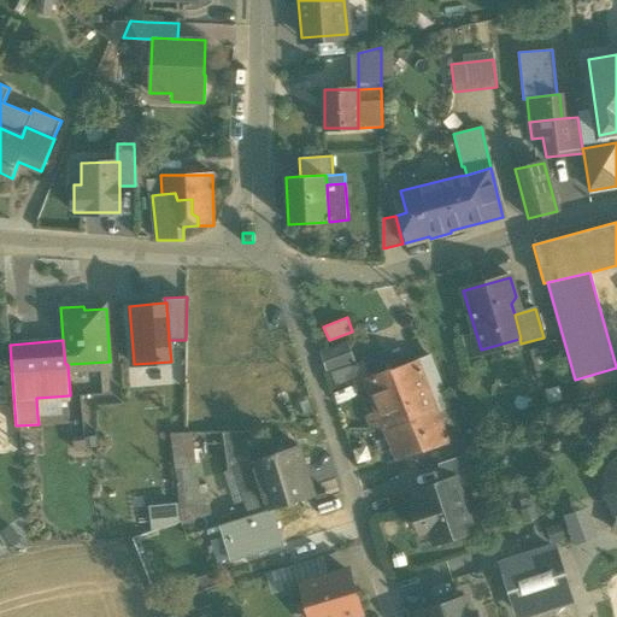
[(322,357),(327,370),(352,360),(348,347),(322,357)]
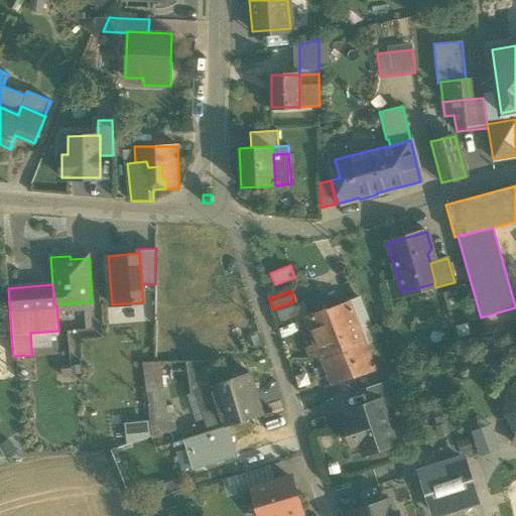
[(330,309),(328,310),(343,352),(364,345),(376,340),(376,339),(361,299),(348,303),(330,310),(330,309)]
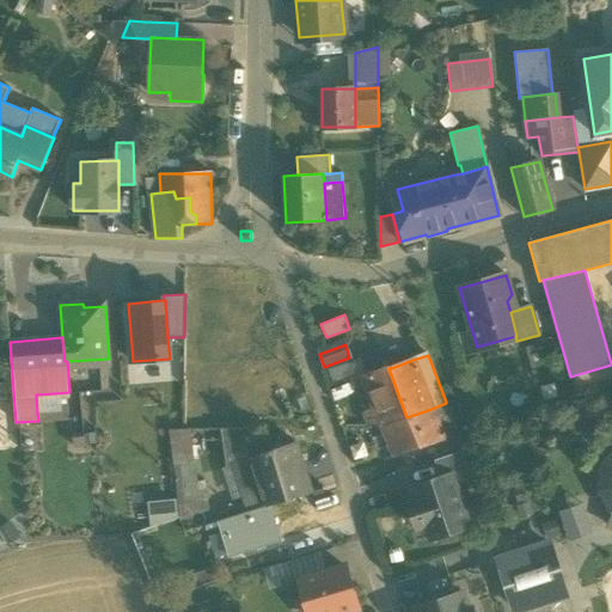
[(360,356),(352,360),(356,373),(366,369),(360,356)]
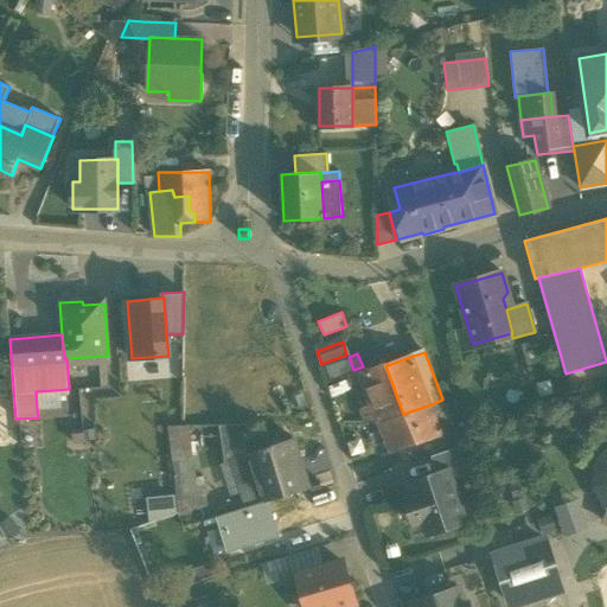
[(331,378),(353,370),(349,357),(326,366),(331,378)]
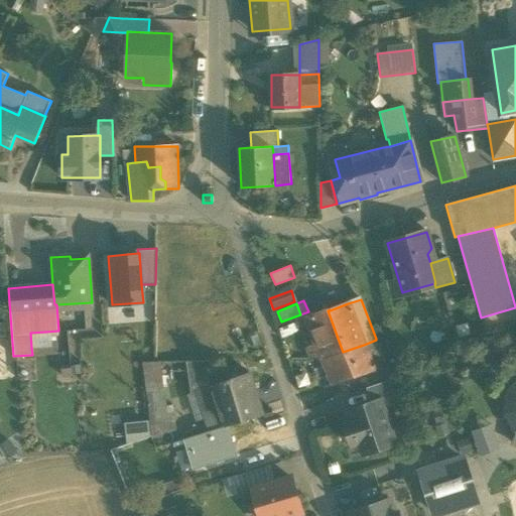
[(323,359),(343,352),(328,310),(306,318),(319,350),(323,359)]
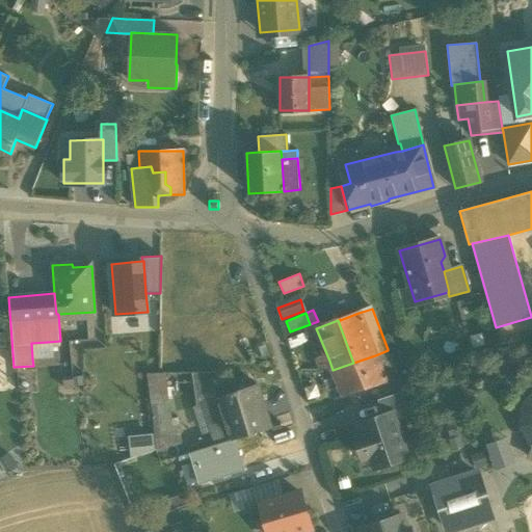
[(31,343),(32,358),(49,357),(49,346),(60,345),(60,341),(47,342),(31,343)]
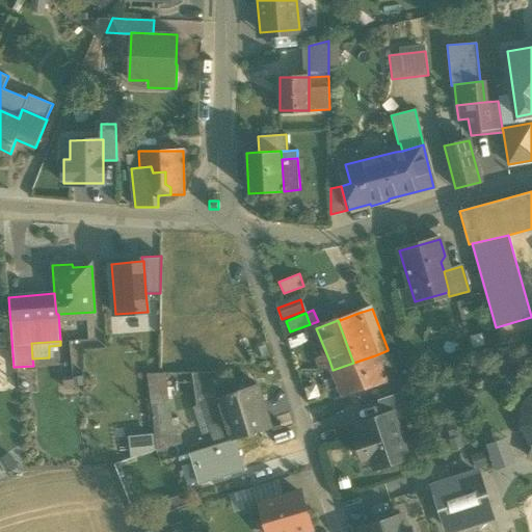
[(375,355),(383,377),(396,373),(388,350),(375,355)]
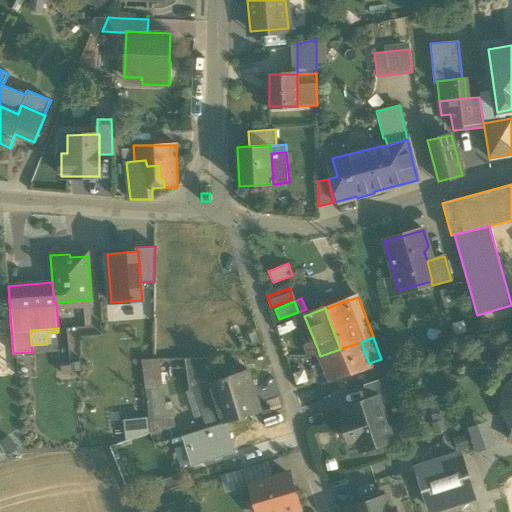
[(369,363),(361,342),(340,349),(320,356),(329,381),(370,367),(369,363)]
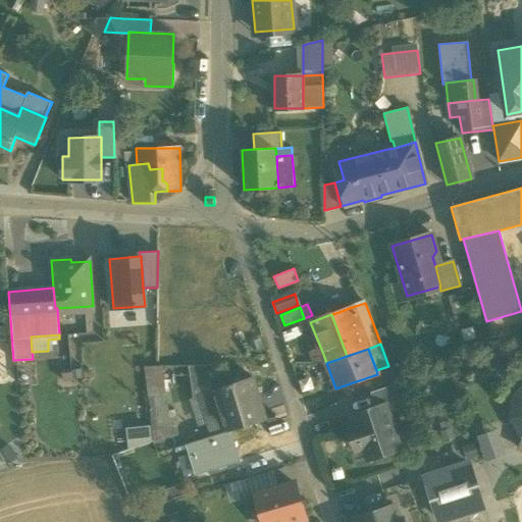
[(316,356),(319,364),(326,363),(323,354),(316,356)]
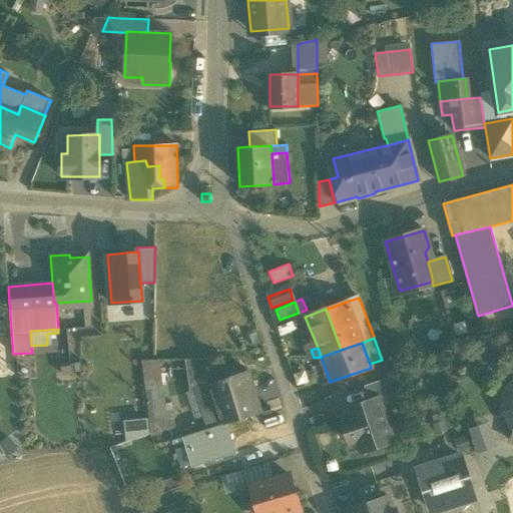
[(186,367),(189,391),(196,389),(195,386),(208,382),(205,359),(186,359),(186,367)]
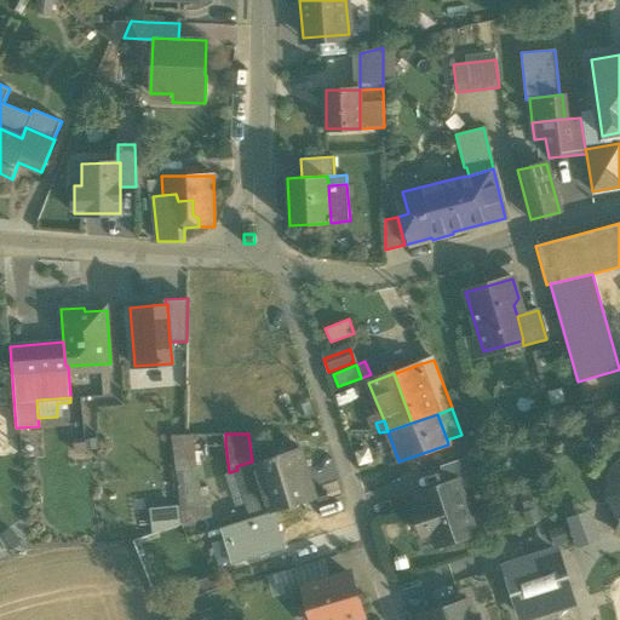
[(174,459),(195,457),(193,443),(172,443),(174,459)]
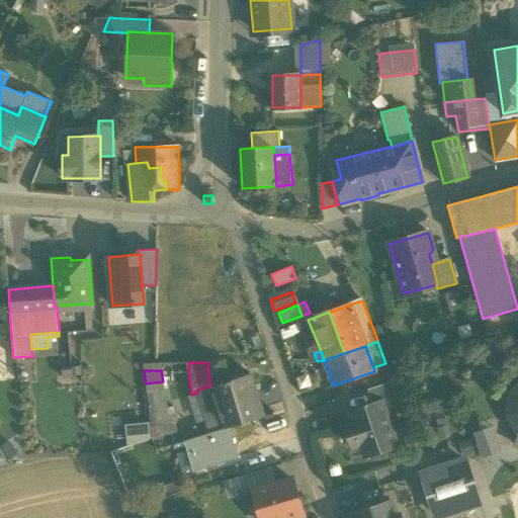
[(225,428),(225,429),(228,428),(263,416),(250,373),(210,385),(225,427),(225,428)]
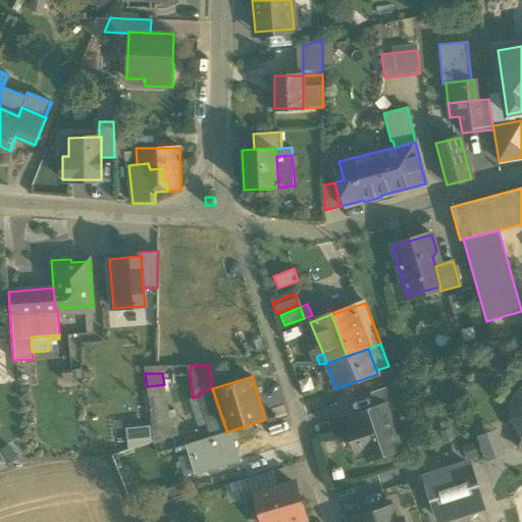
[(147,386),(151,417),(167,414),(164,384),(147,386)]
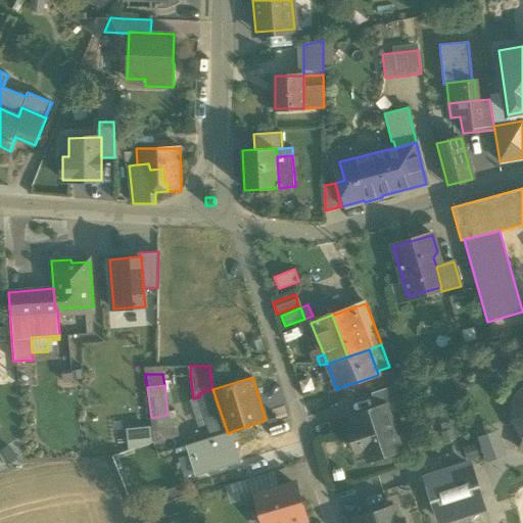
[(385,407),(387,412),(402,407),(395,385),(372,393),(377,409),(385,407)]
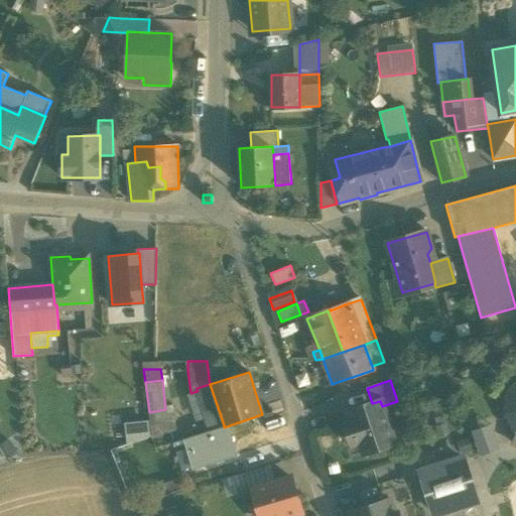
[(506,411),(509,421),(515,429),(515,382),(515,383),(509,391),(506,401),(506,411)]
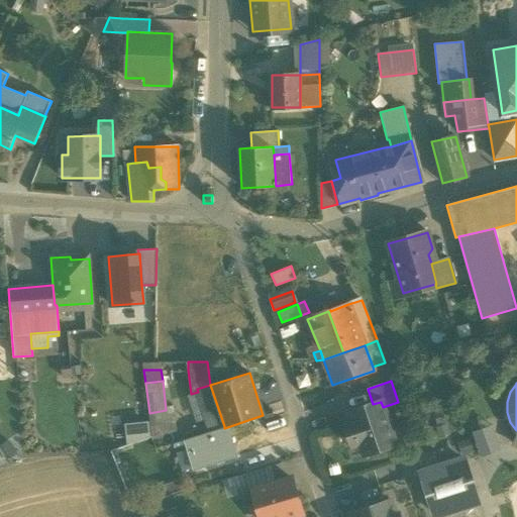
[(210,385),(197,389),(198,392),(211,431),(224,426),(210,385)]
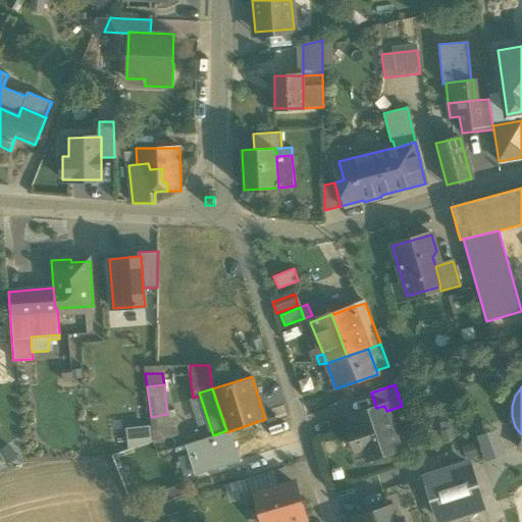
[(364,447),(368,459),(399,449),(386,411),(384,406),(376,408),(354,416),(358,427),(350,430),(357,450),(364,447)]
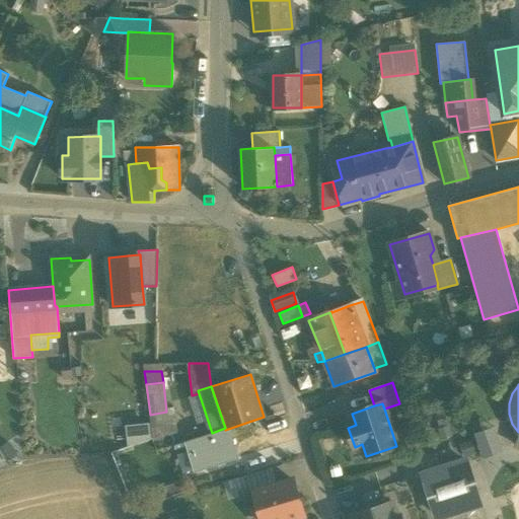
[(167,421),(166,412),(150,415),(153,438),(176,432),(172,420),(167,421)]
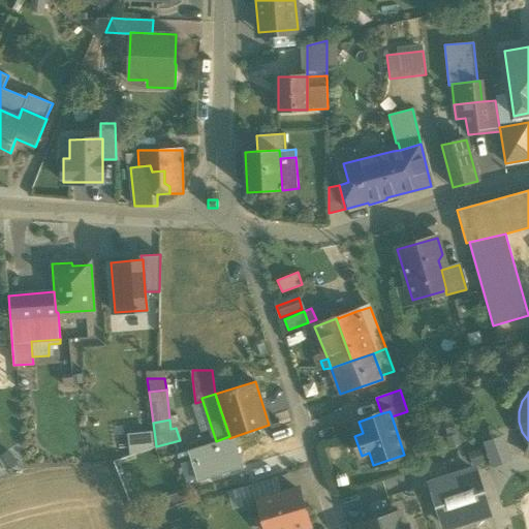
[(485,442),(493,467),(511,460),(503,435),(485,442)]
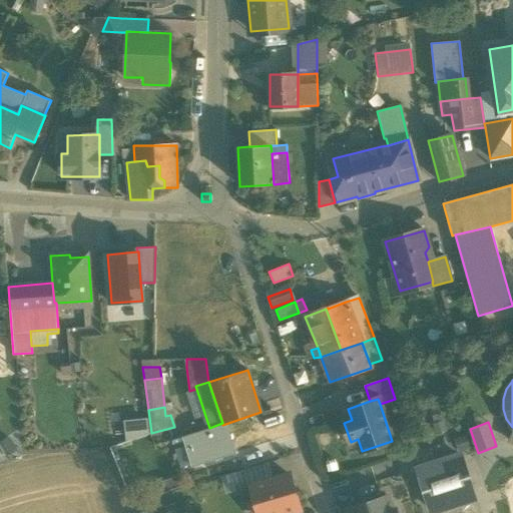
[(184,437),(192,465),(234,451),(225,424),(222,425),(222,424),(184,437)]
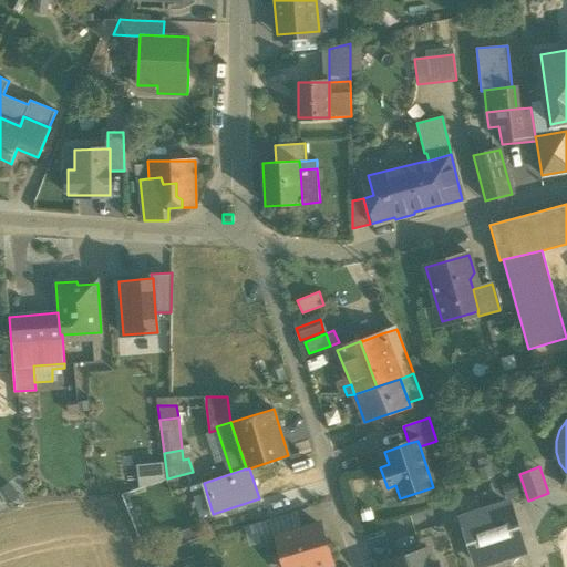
[(286,498),(261,506),(266,519),(290,512),(286,498)]
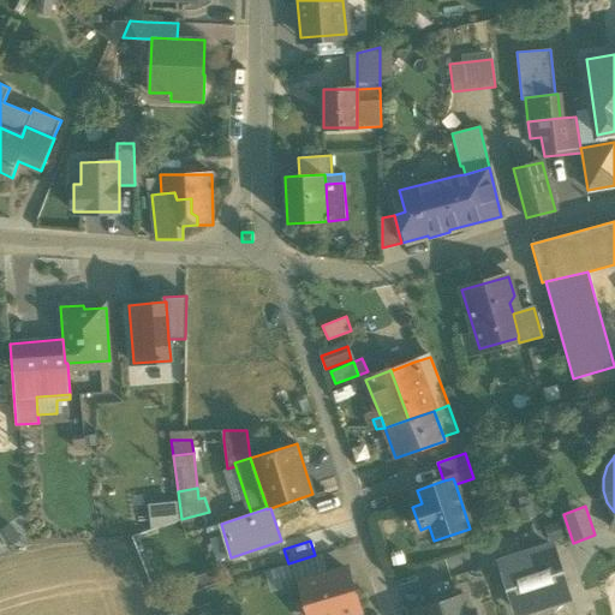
[(502,562),(519,614),(568,597),(551,547),(502,562)]
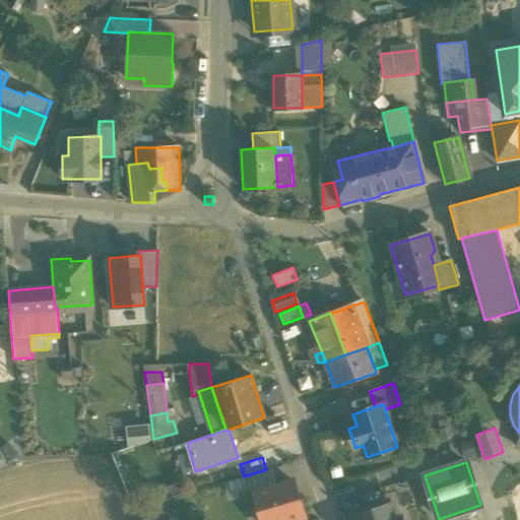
[(233,479),(244,476),(240,464),(228,467),(232,480),(233,479)]
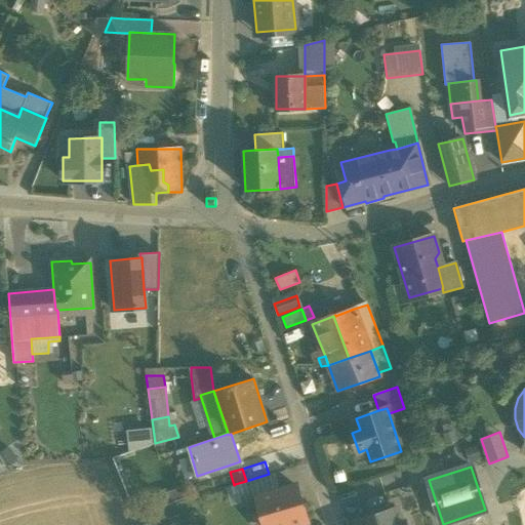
[(235,484),(240,501),(257,497),(276,491),(271,474),(269,474),(246,481),(235,484)]
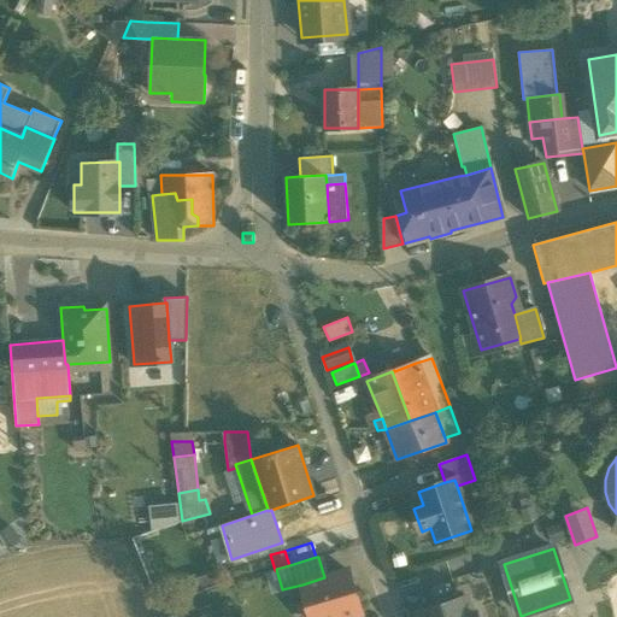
[(303,585),(312,616),(344,616),(360,612),(348,570),(324,577),(303,585)]
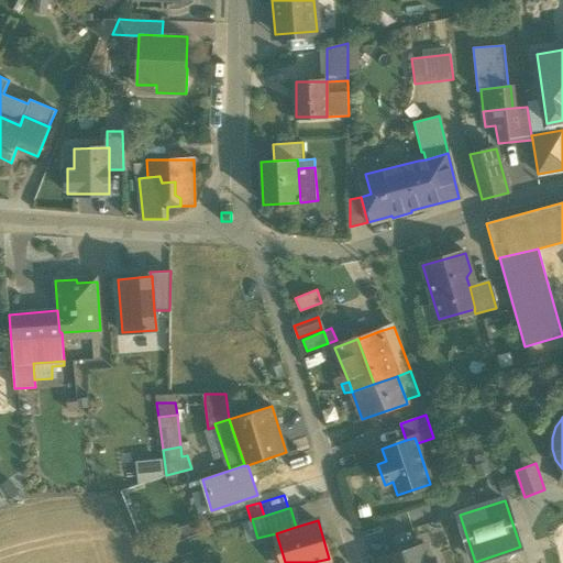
[(383,559),(384,562),(435,562),(434,559),(430,561),(426,544),(383,559)]
